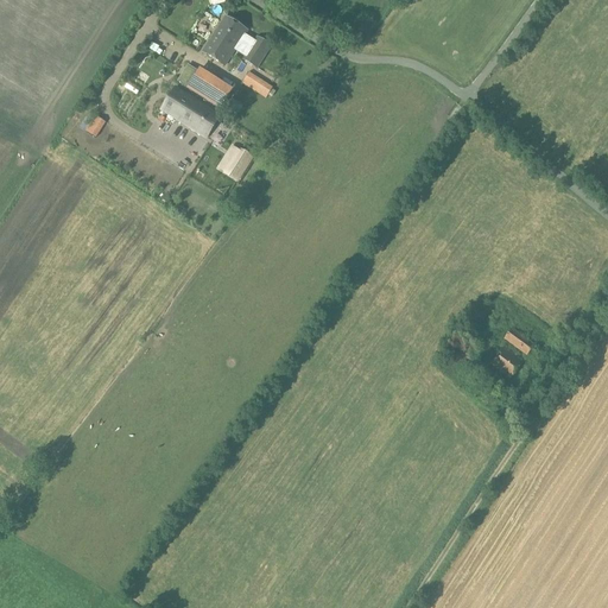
[(225,68),(238,48),(247,54),(242,59),(258,69),(271,46),(247,32),(226,18),(202,54),(225,68)]
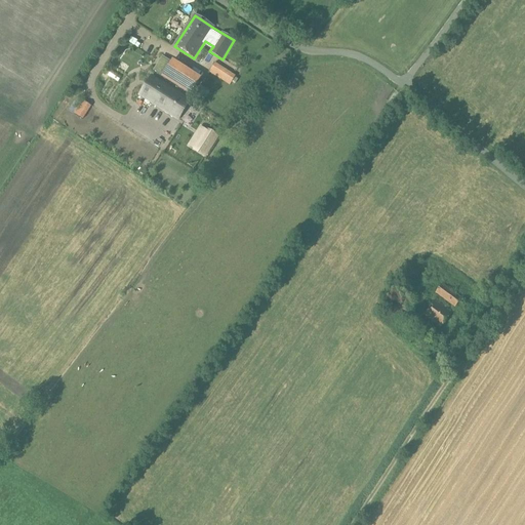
[(162,56),(154,71),(154,72),(162,76),(171,63),(162,56)]
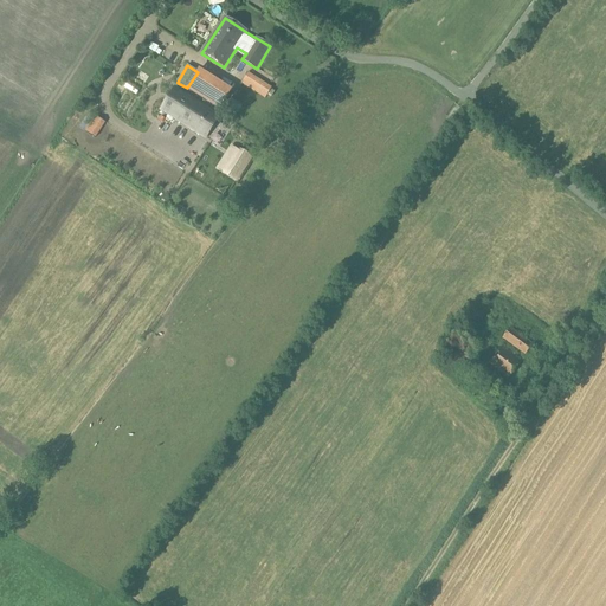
[(249,72),(240,83),(265,98),(272,88),(249,72)]
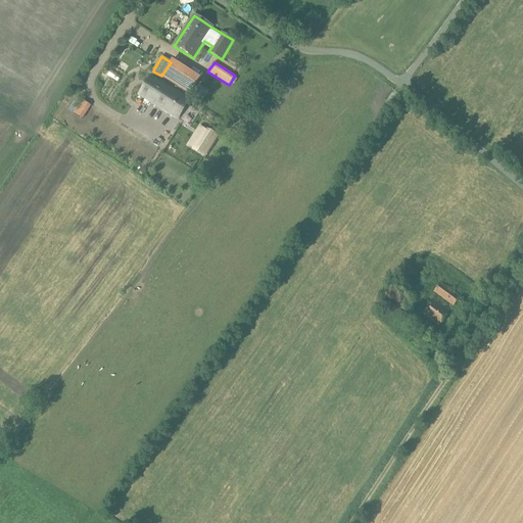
[(190,70),(179,89),(190,95),(201,78),(190,70)]
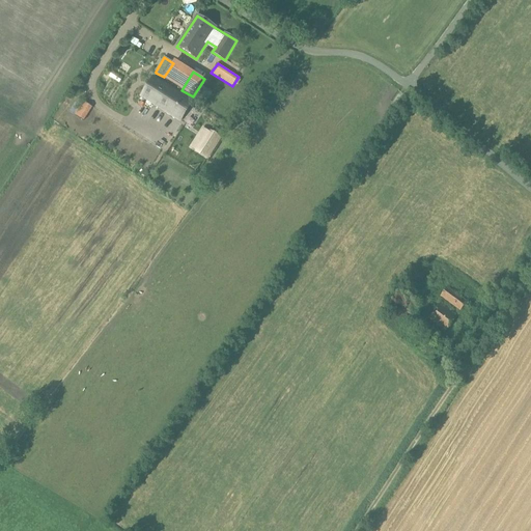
[(152,77),(141,95),(180,120),(192,102),(152,77)]
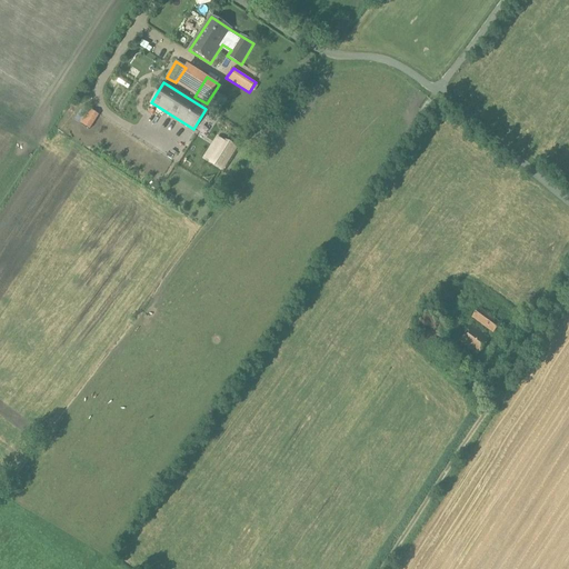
[(89,109),(80,123),(90,130),(99,116),(89,109)]
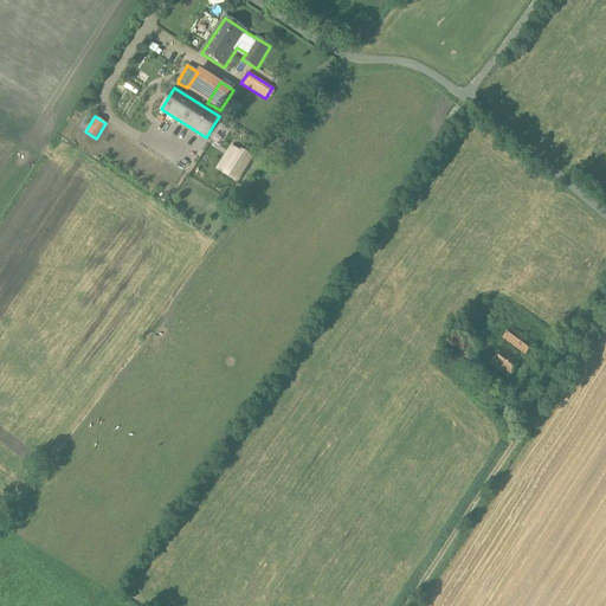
[(238,150),(223,174),(237,182),(252,159),(238,150)]
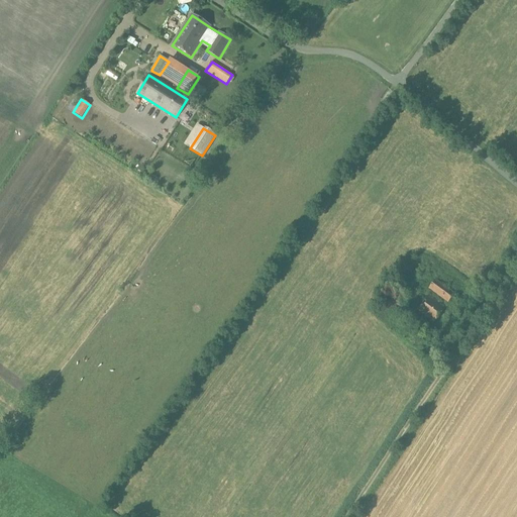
[(429,272),(417,263),(410,272),(423,281),(429,272)]
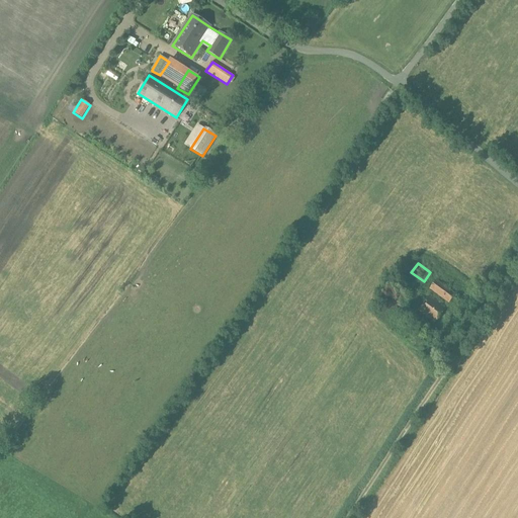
[(455,294),(436,280),(429,289),(448,305),(455,294)]
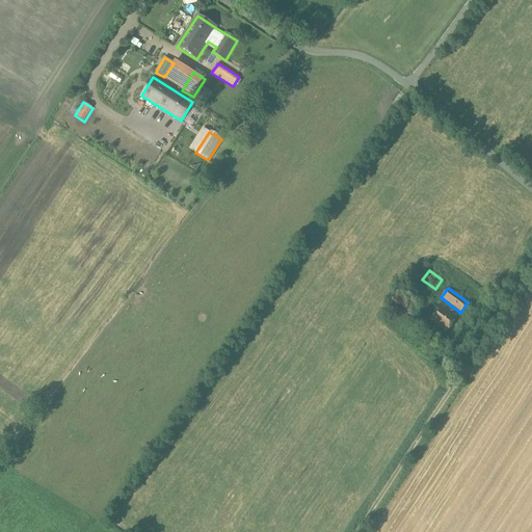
[(441,304),(429,319),(446,331),(457,317),(441,304)]
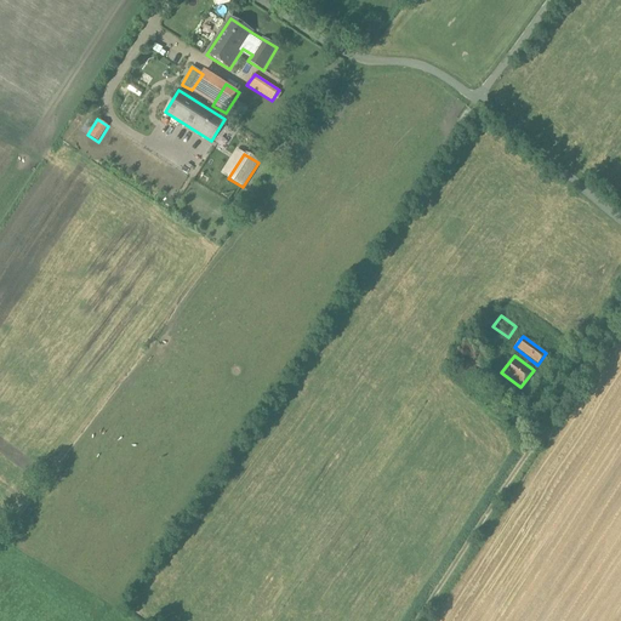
[(467,379),(473,386),(480,380),(474,372),(467,379)]
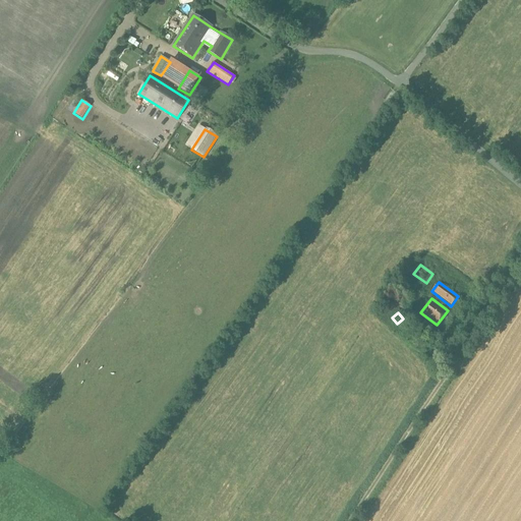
[(407,344),(420,352),(426,343),(413,336),(407,344)]
